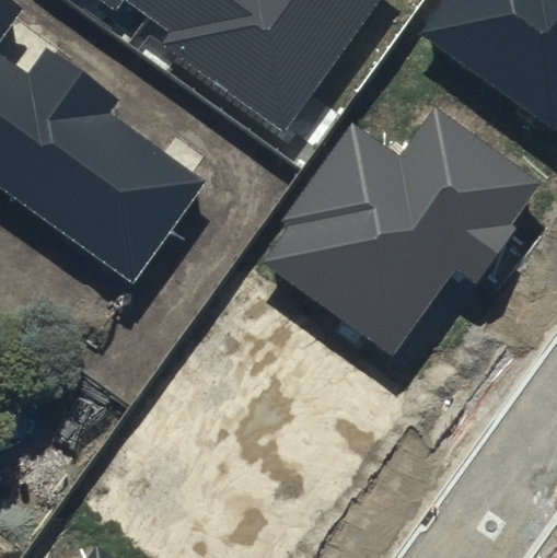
[(0,50),(27,13),(8,0),(0,0),(0,185),(136,281),(204,186),(106,117),(118,101),(51,54),(33,79),(0,56),(0,50)]
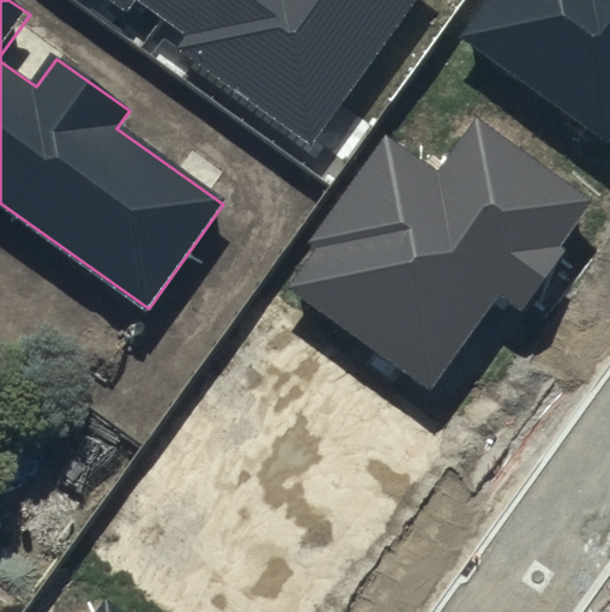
[(108,0),(127,13),(137,0),(165,22),(188,37),(177,53),(312,149),(417,0),(108,0)]
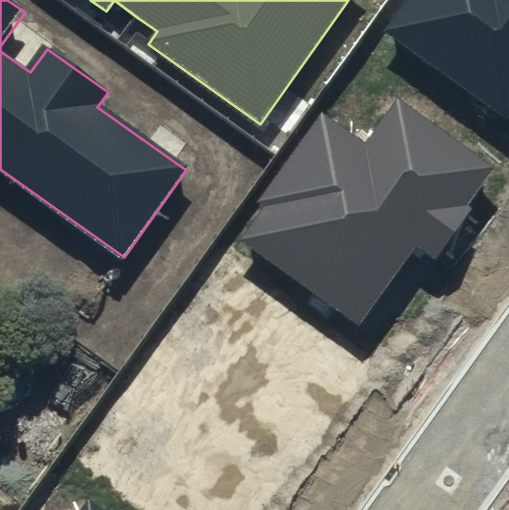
[(508,0),(401,0),(382,28),(507,117),(508,115),(508,0)]
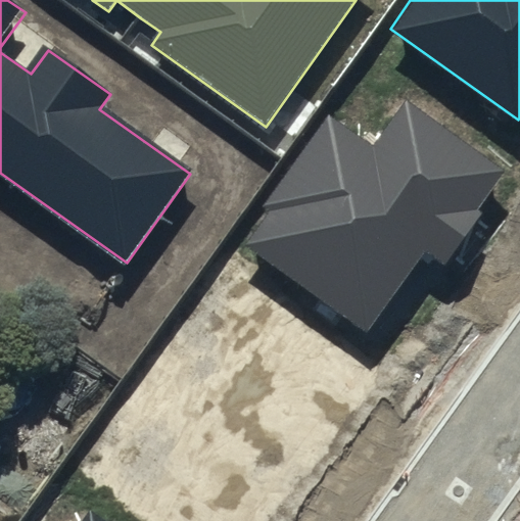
[(499,172),(404,102),(373,145),(328,112),(261,204),(268,209),(243,242),(365,331),(424,250),(441,263),(478,212),(472,208),(499,172)]
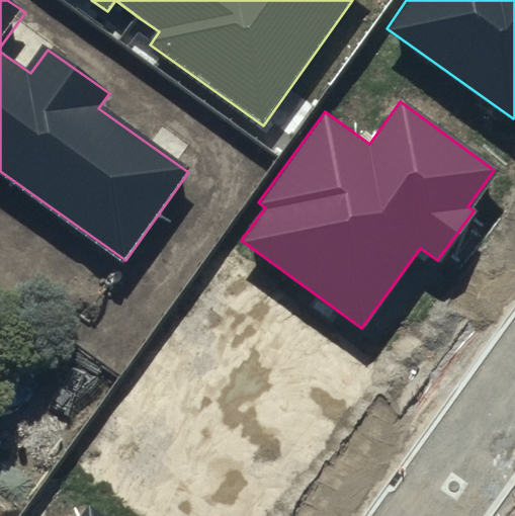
[(104,515),(88,504),(79,515),(104,515)]
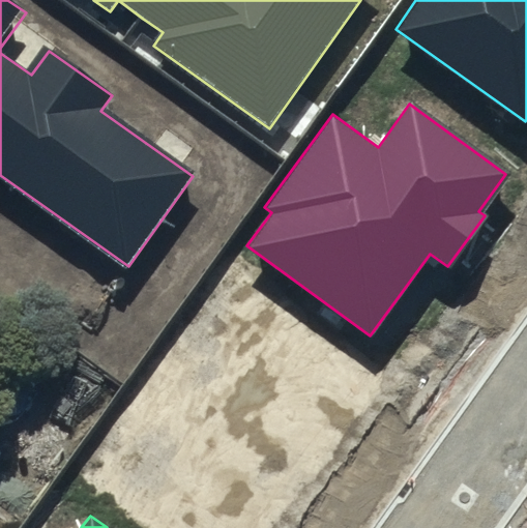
All buildings are outlined.
